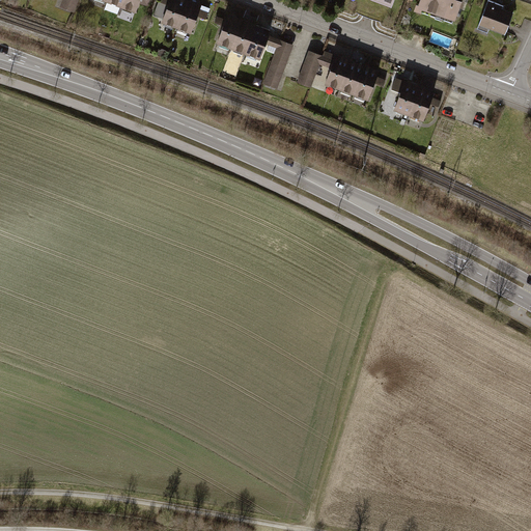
[(62,0),(60,9),(73,14),(78,0),(89,0),(134,17),(140,0),(62,0)]
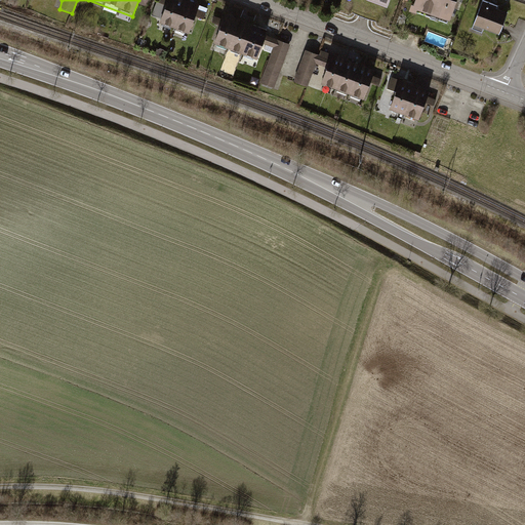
[(200,5),(186,0),(158,0),(156,7),(163,9),(157,25),(189,36),(196,17),(204,21),(207,12),(199,9),(200,5)]
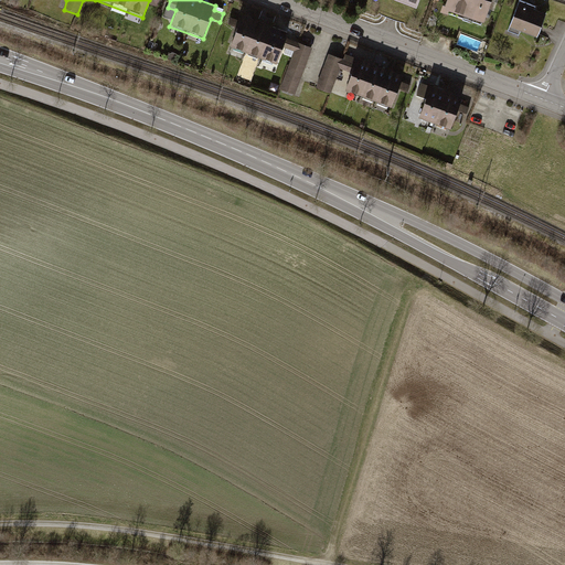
[(449,0),(445,16),(466,22),(467,19),(487,25),(492,10),(496,12),(499,0),(449,0)]
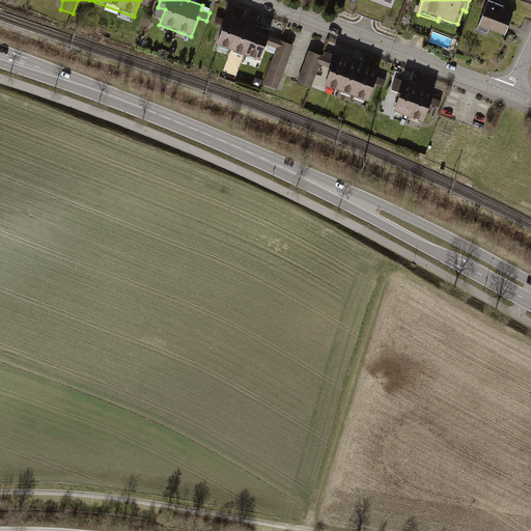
[(506,6),(490,0),(477,32),(488,37),(491,32),(506,38),(515,15),(505,10),(506,6)]
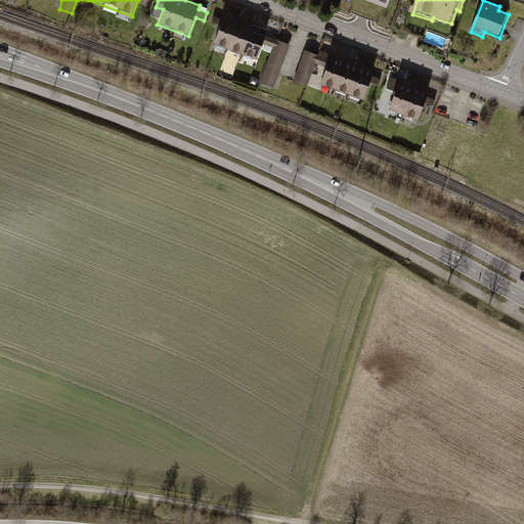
[(267,31),(223,14),(221,19),(215,17),(212,25),(218,27),(212,44),(256,61),(262,44),(273,48),(259,84),(274,89),(292,44),(266,35),(267,31)]
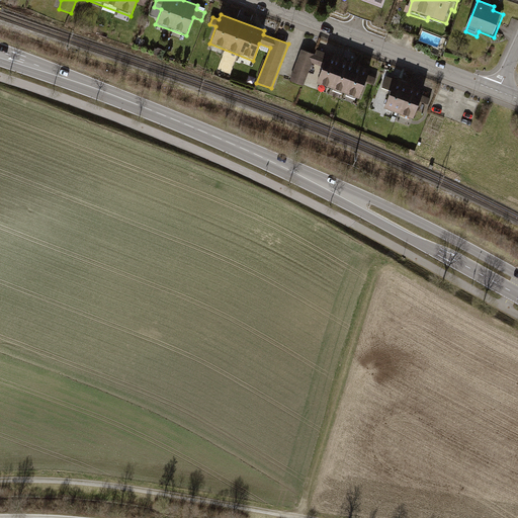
[(315,56),(300,51),(288,82),(303,88),(310,69),(315,56)]
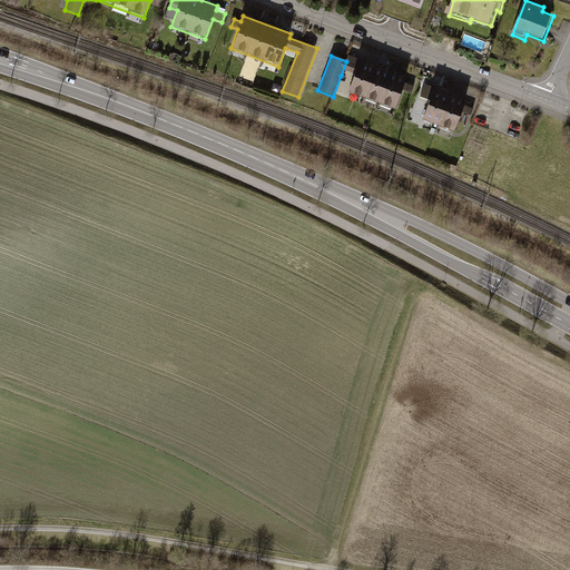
[(406,78),(349,56),(346,61),(341,76),(352,79),(346,92),(394,110),(402,90),(411,94),(414,86),(405,82),(406,78)]
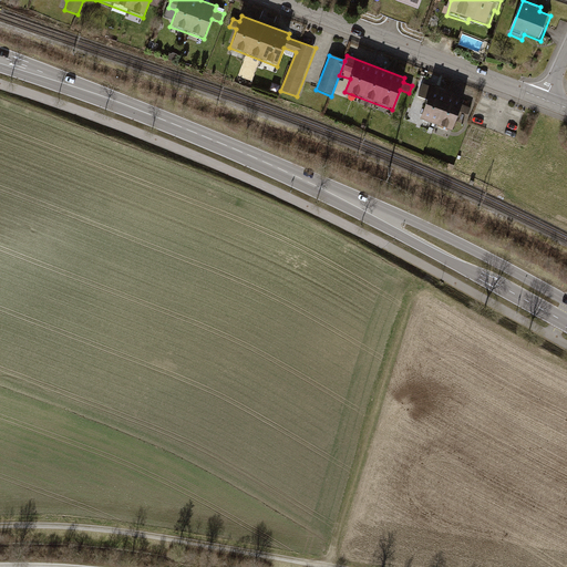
[(463,100),(423,84),(415,104),(423,107),(418,121),(450,133),(457,112),(467,116),(471,107),(462,104),(463,100)]
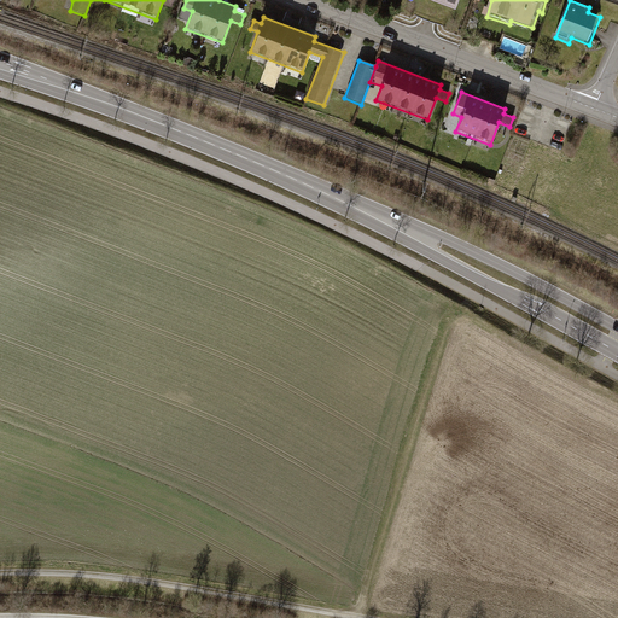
All buildings are outlined.
